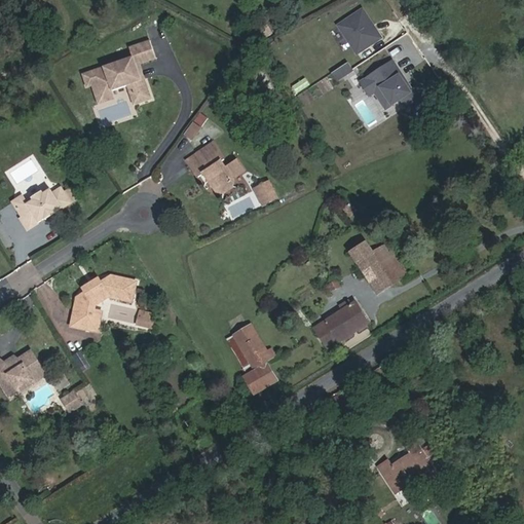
[(379,36),(375,29),(372,30),(370,26),(372,25),(361,7),(334,25),(353,53),(379,36)]
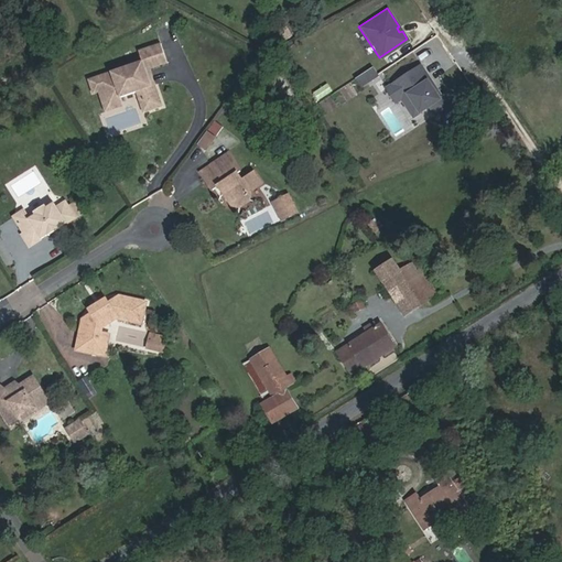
[(150,84),(144,68),(149,67),(165,61),(159,41),(137,49),(140,60),(87,78),(90,88),(100,85),(107,104),(120,99),(119,95),(134,89),(139,88),(141,96),(137,97),(142,111),(158,106),(150,84)]
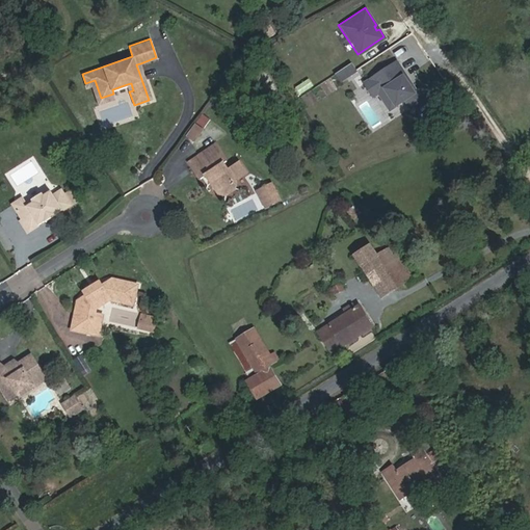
[(416,89),(396,60),(363,81),(372,94),(377,90),(383,86),(395,104),(404,98),(412,109),(426,100),(418,88),(416,89)]
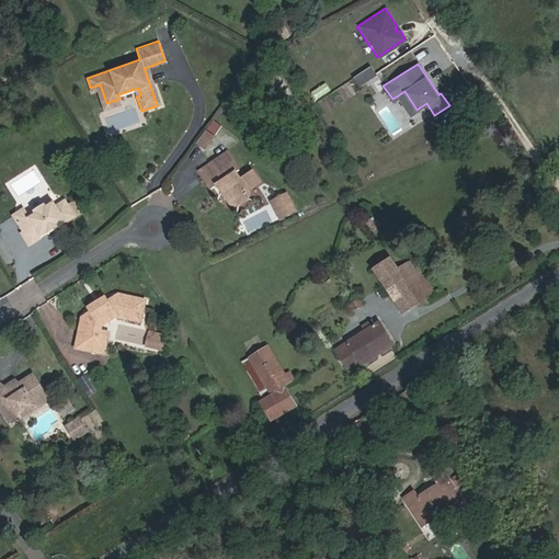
[(358,83),(375,72),(371,65),(353,76),(358,83)]
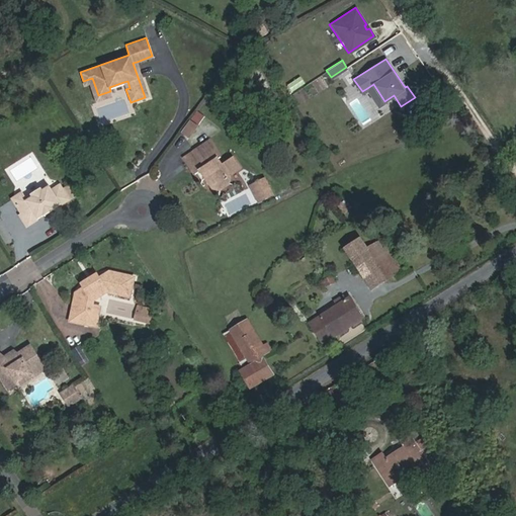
[(141,76),(137,62),(133,63),(138,77),(141,76)]
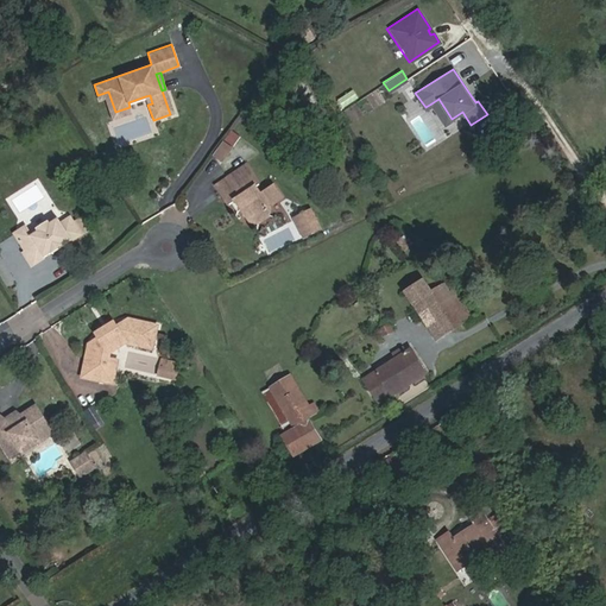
[(341,106),(357,96),(352,89),(336,99),(341,106)]
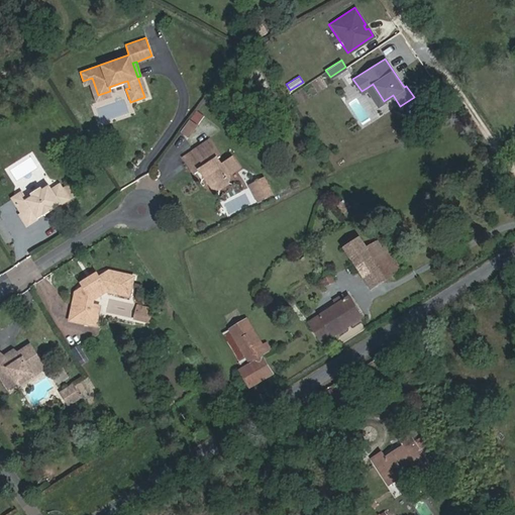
[(98,95),(92,78),(83,81),(84,85),(89,83),(95,101),(112,95),(110,91),(98,95)]
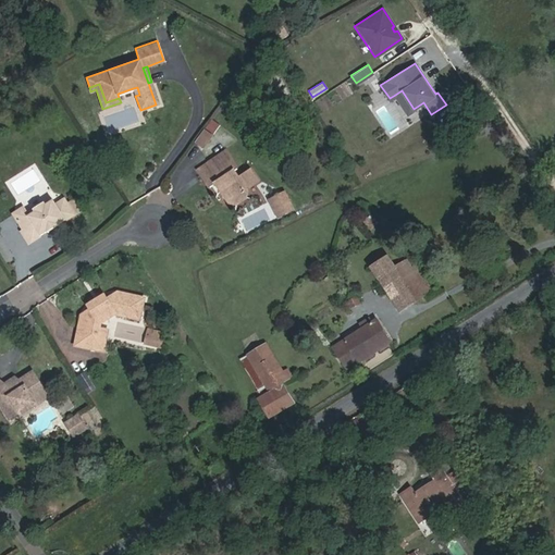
[(414,109),(402,90),(395,95),(407,113),(414,109)]
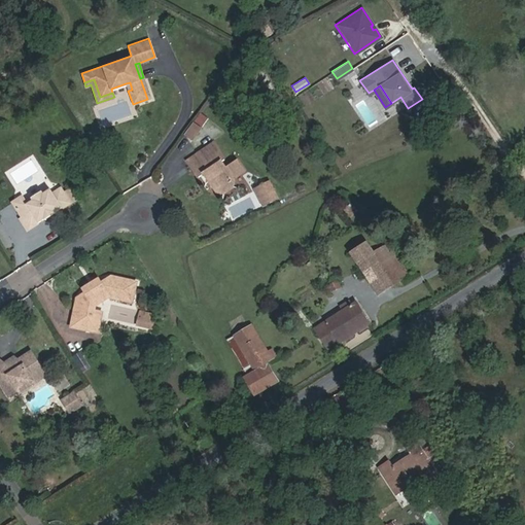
[(194,137),(202,125),(194,118),(184,131),(194,137)]
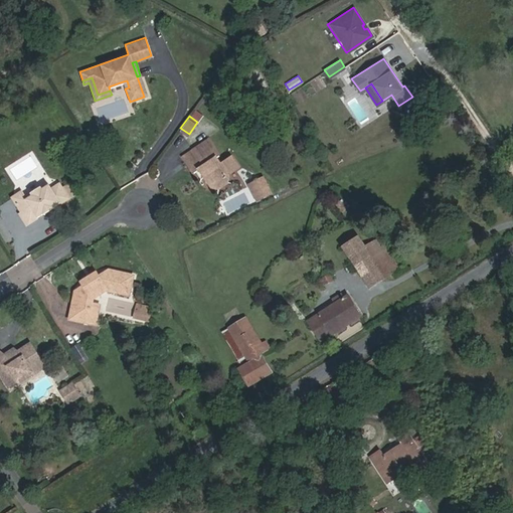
[(220,164),(215,156),(217,155),(206,138),(181,155),(192,172),(196,169),(199,167),(204,174),(210,183),(227,172),(232,169),(226,159),(220,164)]
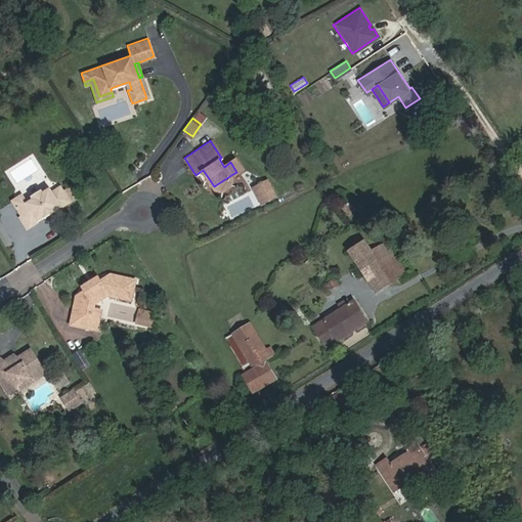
[(208,177),(203,170),(200,172),(205,180),(208,177)]
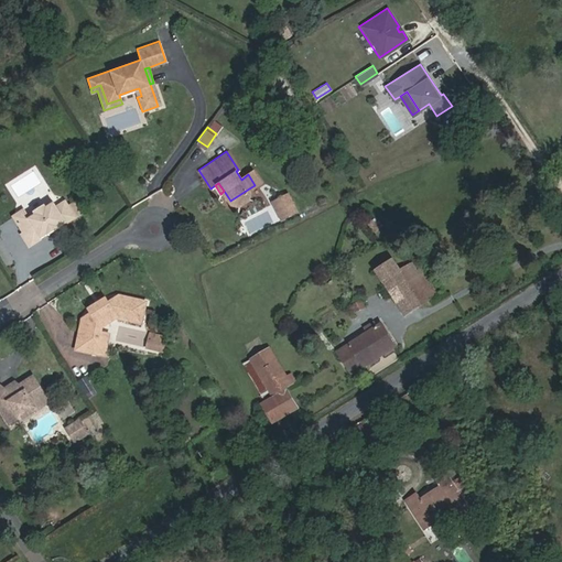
[(249,200),(251,192),(249,188),(230,201),(233,204),(239,206),(249,200)]
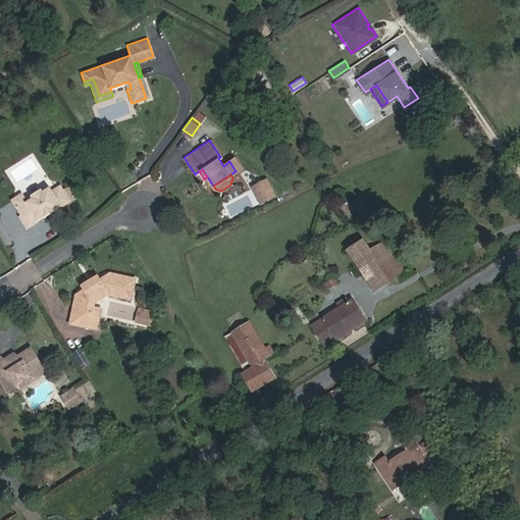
[(263,192),(258,182),(251,186),(256,196),(263,192)]
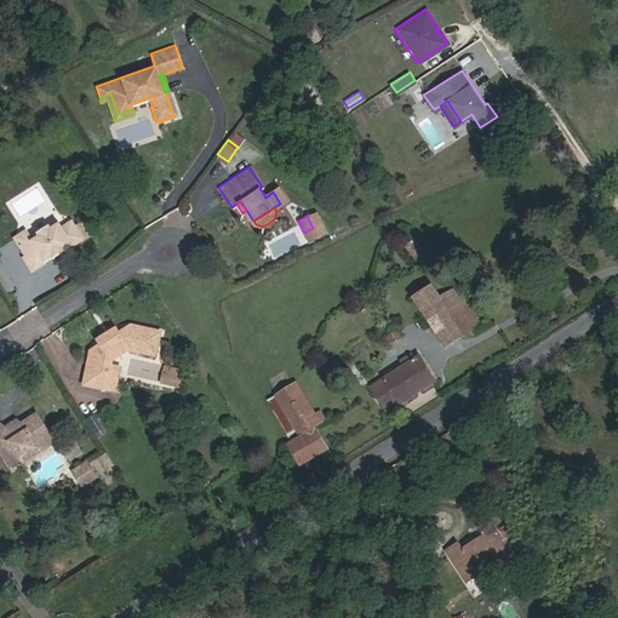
[(62,249),(80,236),(69,219),(61,225),(57,221),(50,227),(47,223),(35,232),(36,233),(30,238),(19,245),(26,253),(34,267),(51,256),(50,253),(61,246),(62,249)]
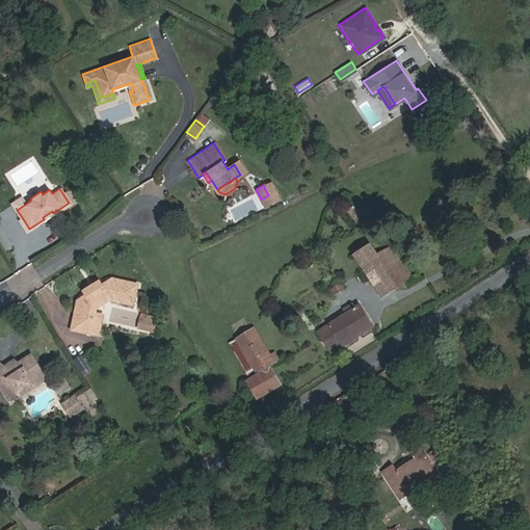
[(279,197),(275,192),(268,195),(271,202),(279,197)]
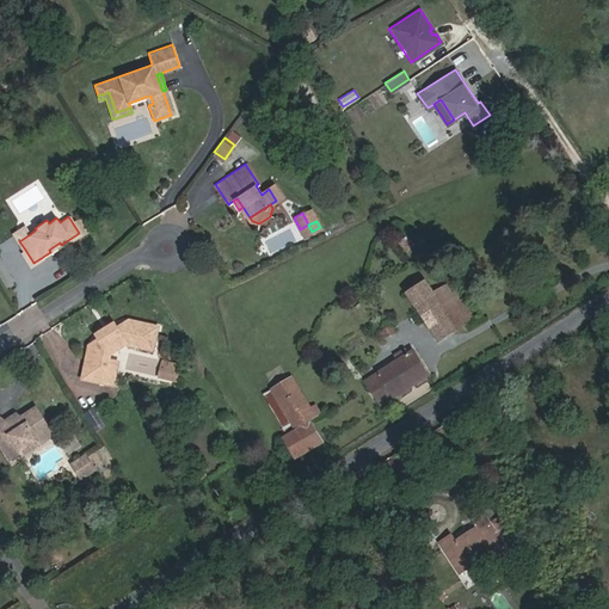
[(303,235),(312,232),(308,225),(300,229),(303,235)]
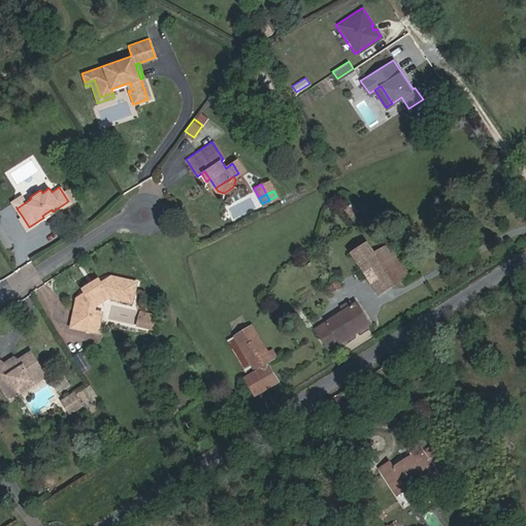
[(26,202),(21,195),(12,200),(17,208),(26,202)]
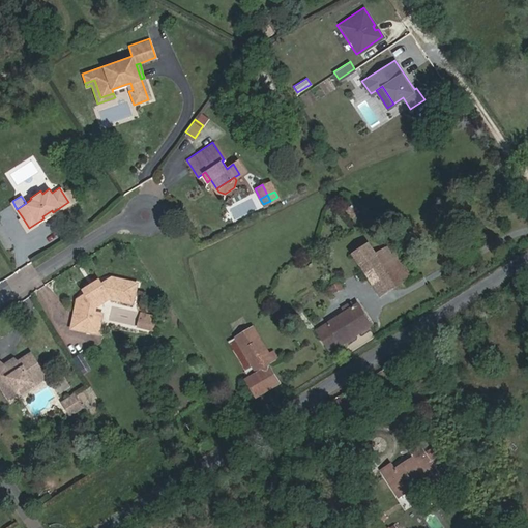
[(359,210),(351,202),(345,208),(352,216),(359,210)]
